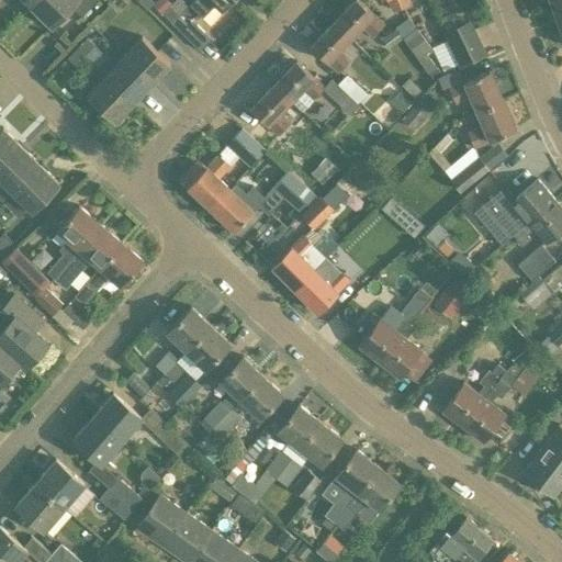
[(35,0),(30,6),(51,26),(71,6),(81,15),(96,0),(35,0)]
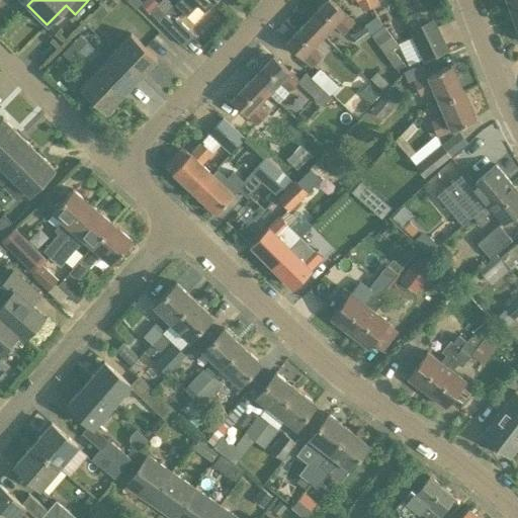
[(193,0),(203,9),(212,0),(193,0)]
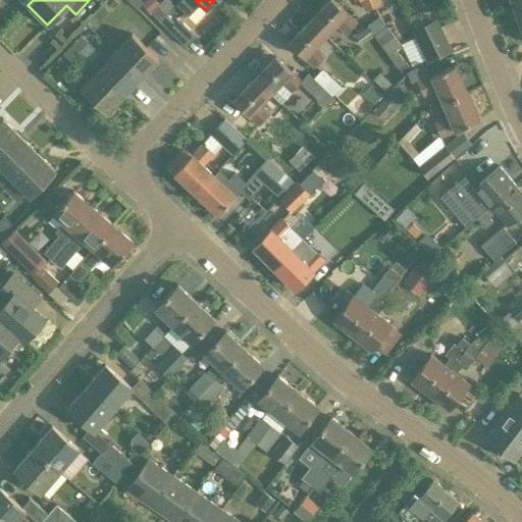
[(347,11),(346,12),(331,0),(327,0),(309,20),(325,36),(335,24),(345,34),(357,21),(347,11)]
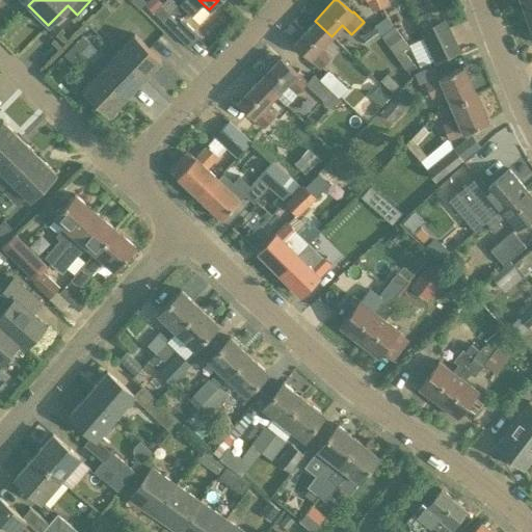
[(366,0),(371,10),(381,6),(387,4),(384,0),(366,0)]
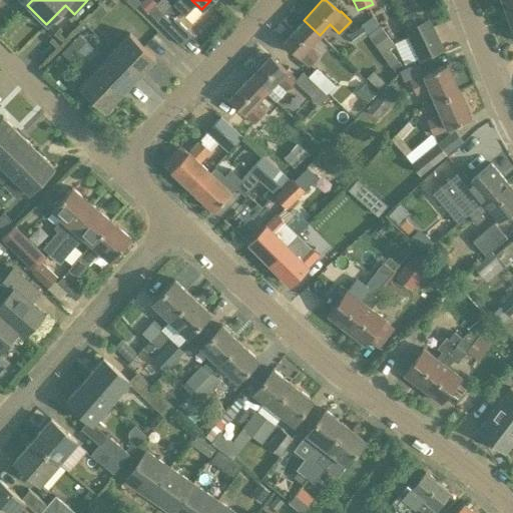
[(512,0),(501,0),(506,13),(512,10),(512,0)]
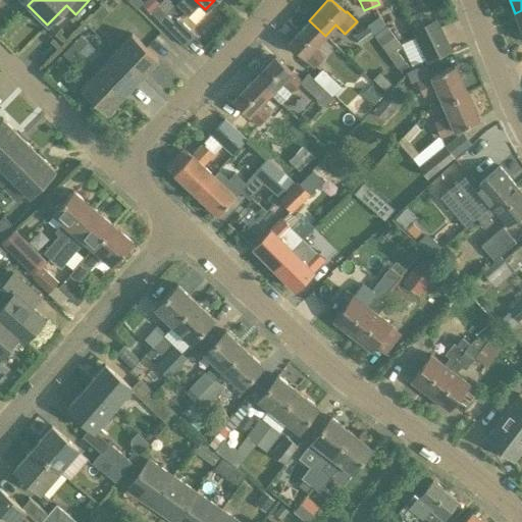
[(102,3),(92,14),(99,20),(109,9),(102,3)]
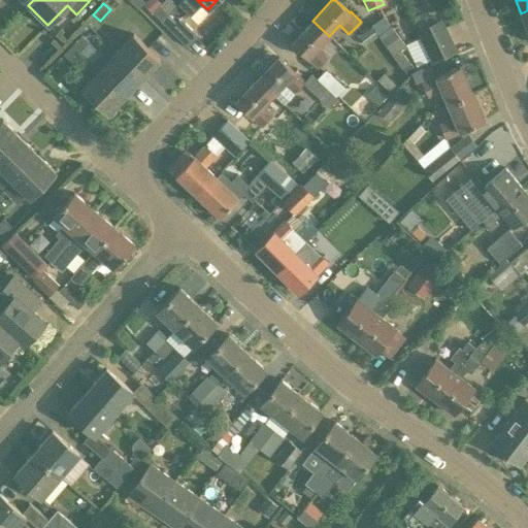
[(167,27),(170,30),(176,24),(167,14),(158,5),(152,11),(167,27)]
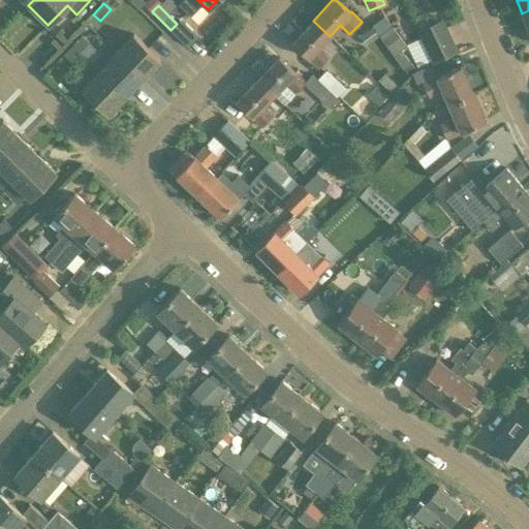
[(416,31),(432,64),(459,52),(445,23),(442,17),(441,18),(438,12),(430,16),(428,10),(414,17),(419,29),(416,31)]
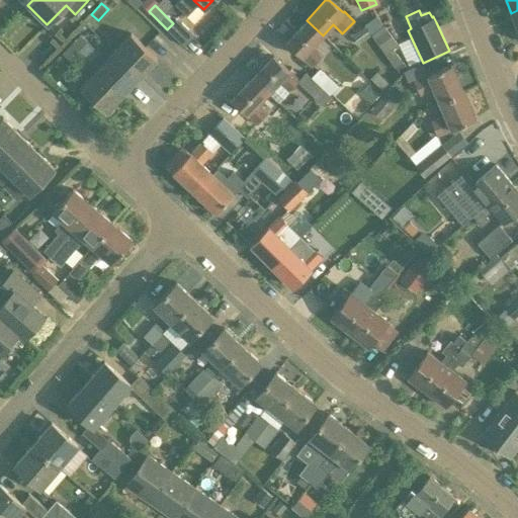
[(323,35),(307,20),(285,42),(300,58),(301,57),(311,67),(323,55),(313,45),(323,35)]
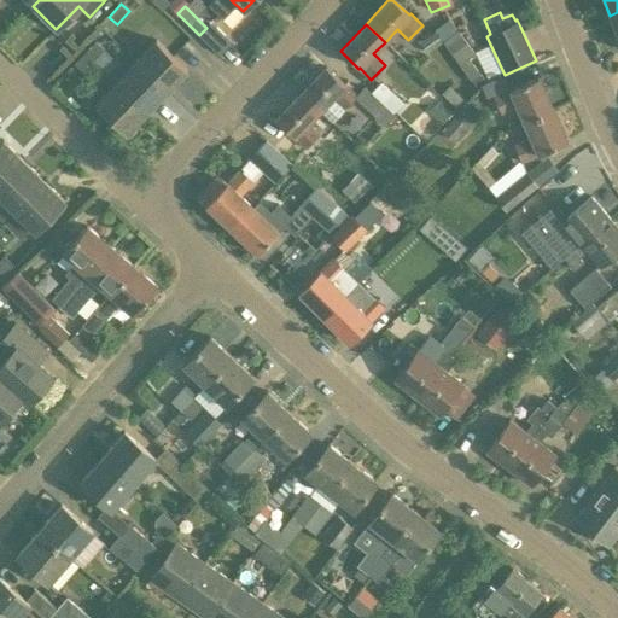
[(426,53),(442,41),(435,30),(419,42),(426,53)]
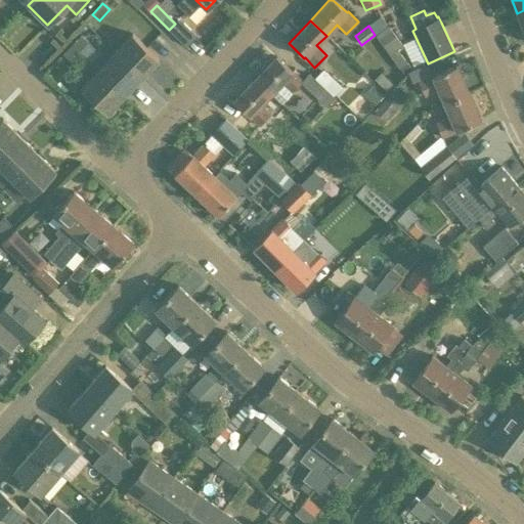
[(376,35),(399,69),(406,63),(396,48),(401,45),(396,37),(388,26),(376,35)]
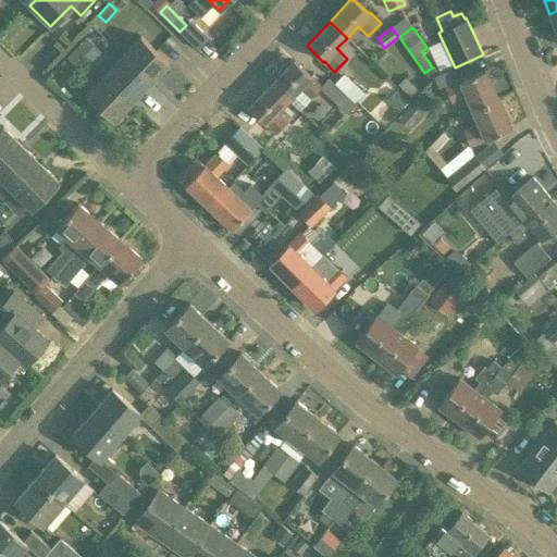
[(86,37),(66,57),(74,64),(94,45),(86,37)]
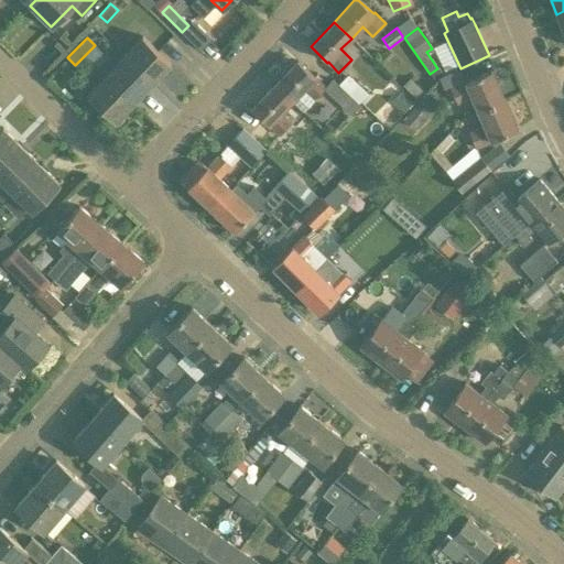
[(141,38),(123,56),(151,84),(170,64),(158,52),(141,38)]
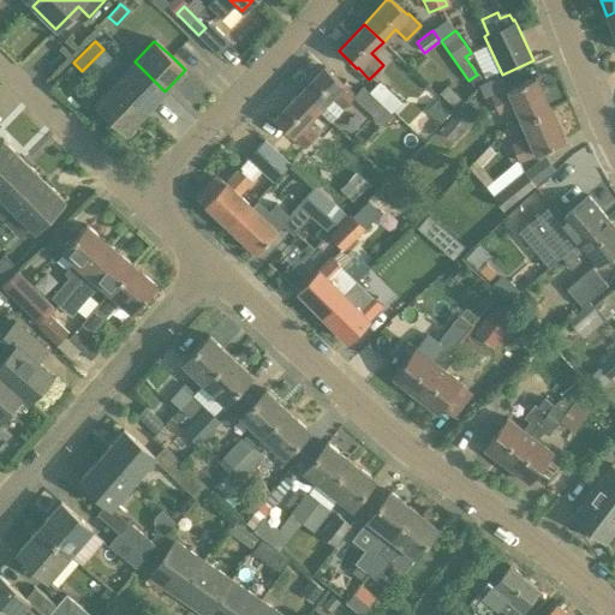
[(165,91),(135,61),(114,82),(145,112),(165,91)]
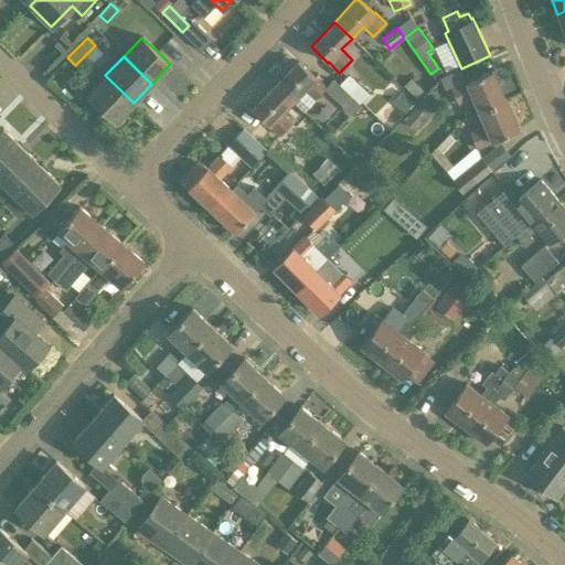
[(297,61),(275,85),(291,102),(302,89),(313,99),(327,86),(315,75),(312,76),(297,61)]
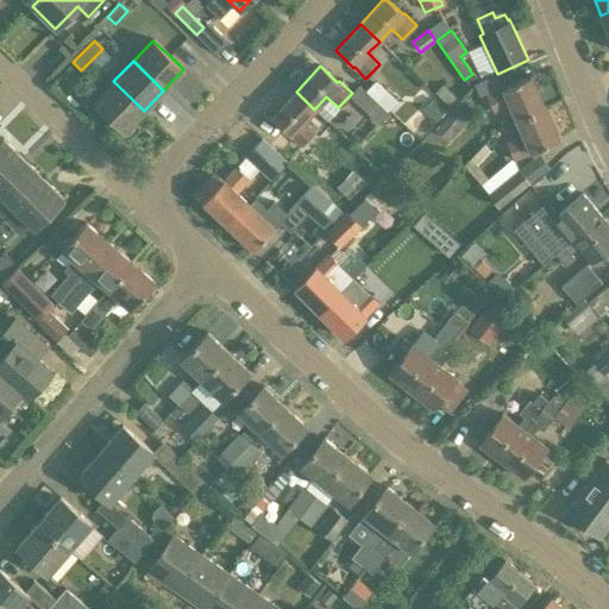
[(479,93),(498,85),(493,73),(473,81),(479,93)]
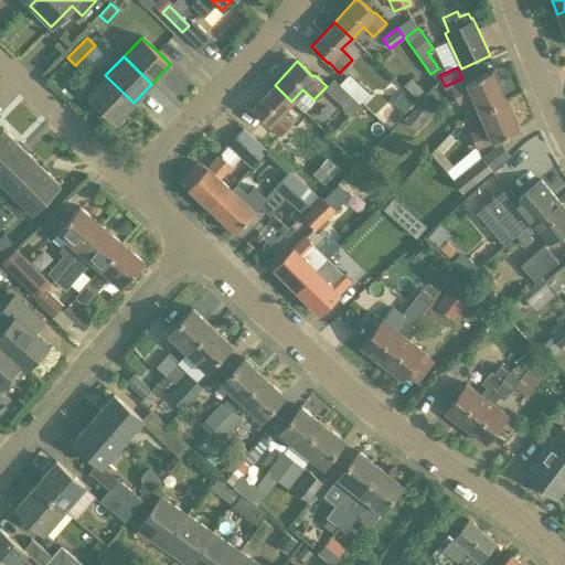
[(491,71),(467,82),(466,81),(450,87),(457,105),(472,98),(478,112),(503,100),(491,71)]
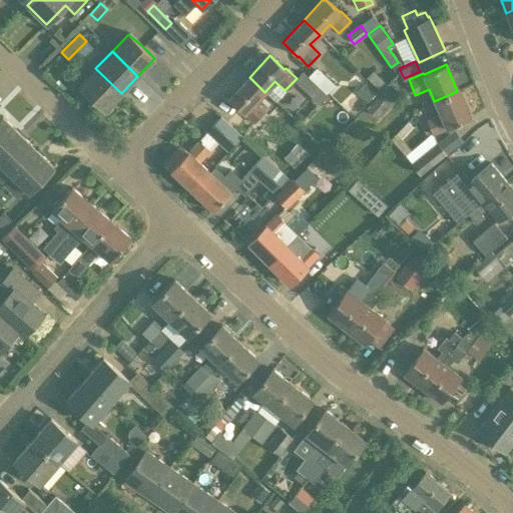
[(335,84),(317,67),(308,77),(326,94),(335,84)]
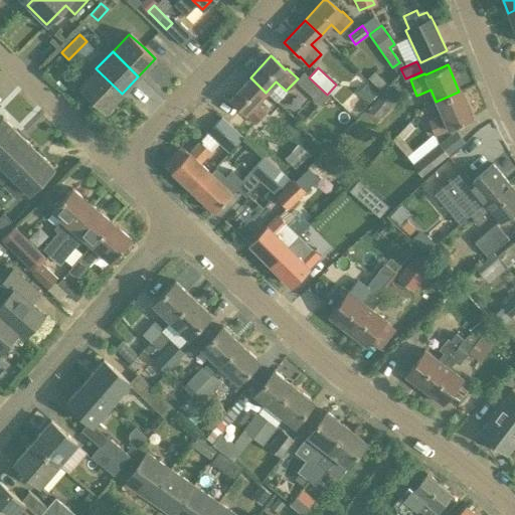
[(122,94),(96,68),(77,87),(104,112),(122,94)]
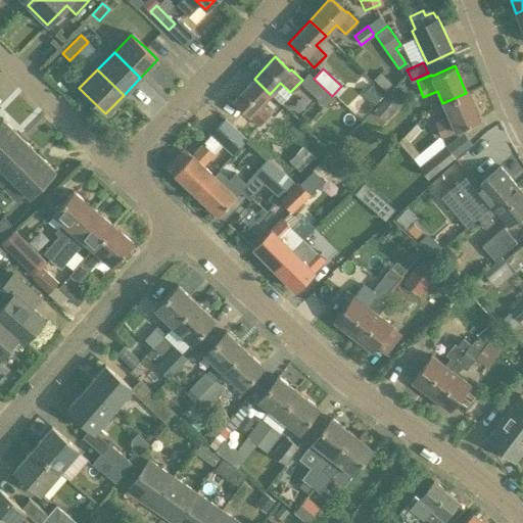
[(386,93),(393,86),(380,72),(373,79),(386,93)]
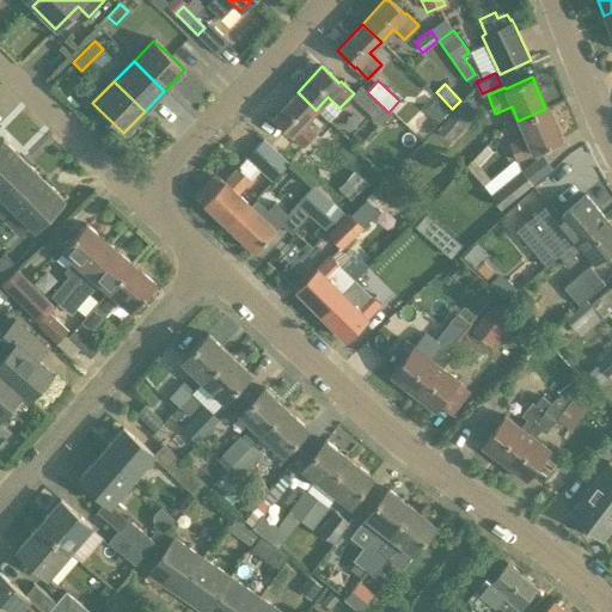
[(316,110),(298,92),(271,118),(291,136),(303,147),(316,133),(305,122),(316,110)]
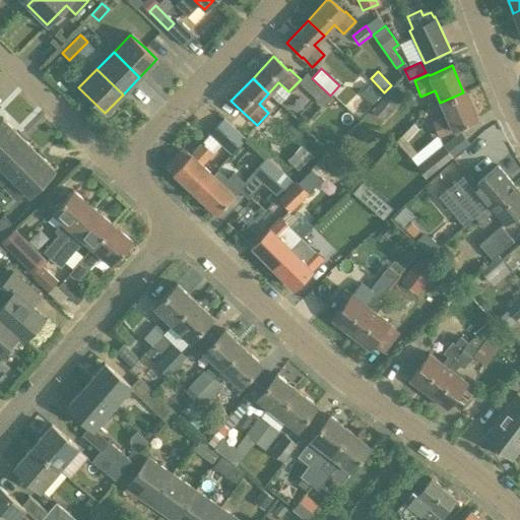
[(382,119),(401,96),(391,87),(372,110),(382,119)]
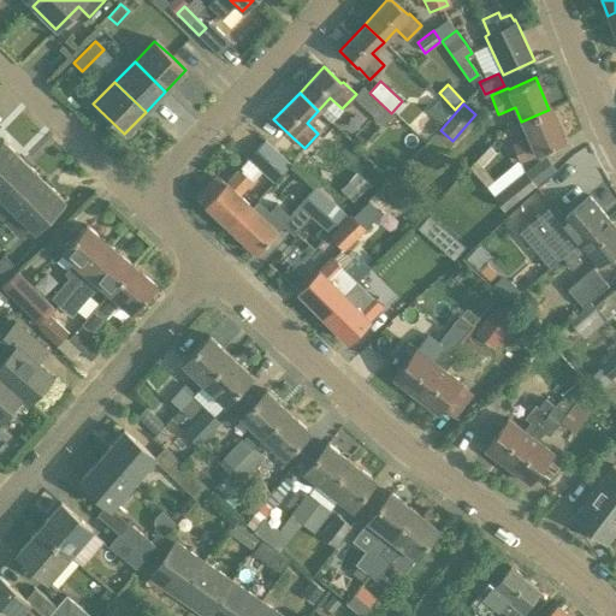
[(521,122),(527,136),(511,143),(520,161),(535,154),(563,142),(549,110),(521,122)]
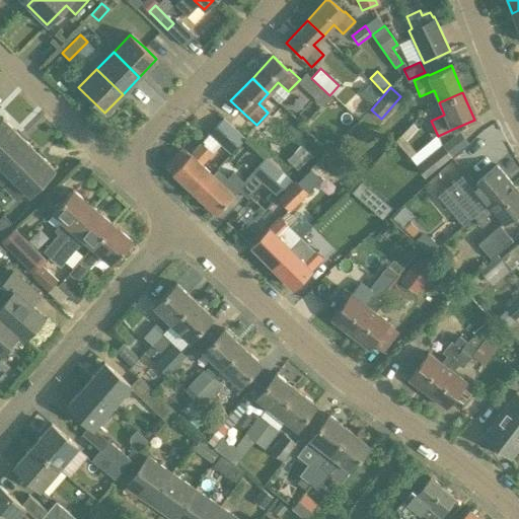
[(0,154),(19,135),(1,118),(0,119),(0,154)]
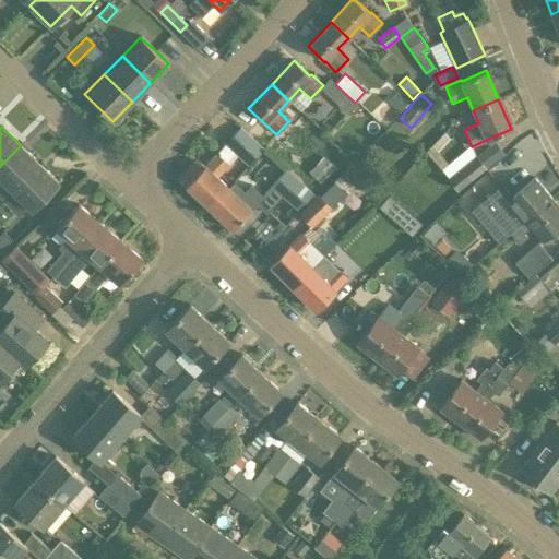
[(247,166),(263,149),(240,127),(224,144),(247,166)]
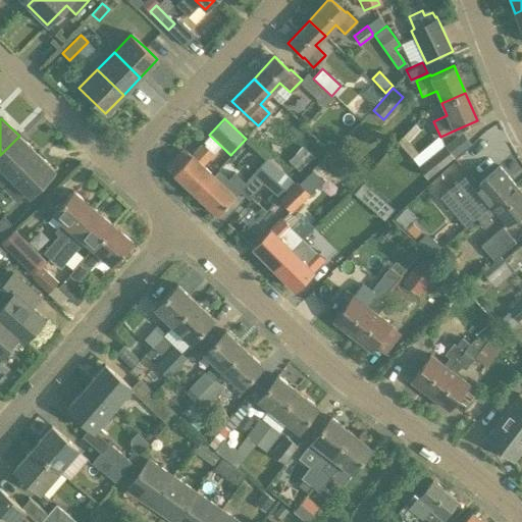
[(454,156),(471,143),(462,132),(444,145),(439,137),(412,157),(427,177),(454,157),(454,156)]
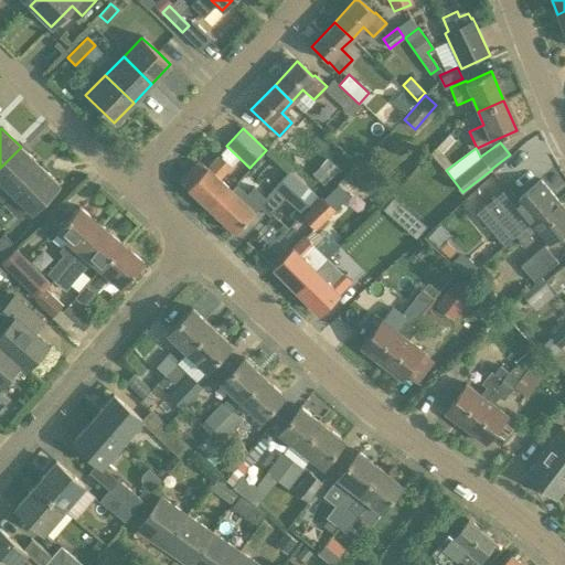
[(40,166),(21,147),(0,168),(0,182),(12,194),(40,166)]
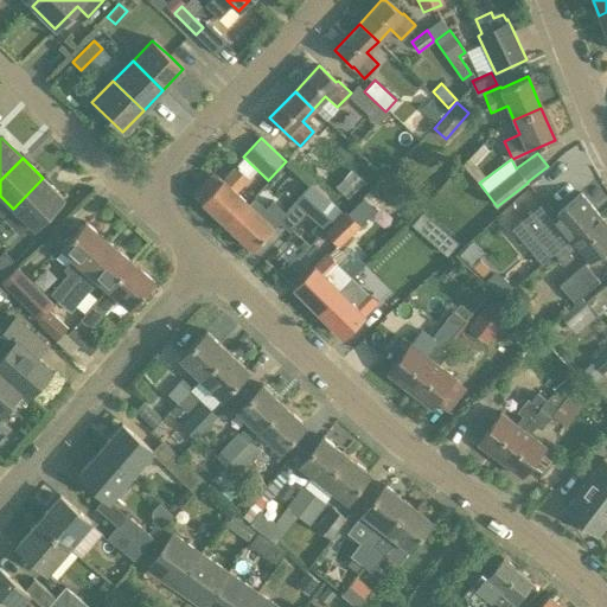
[(235,165),(222,180),(222,179),(218,184),(212,177),(195,196),(227,227),(248,204),(236,193),(249,178),(235,165)]
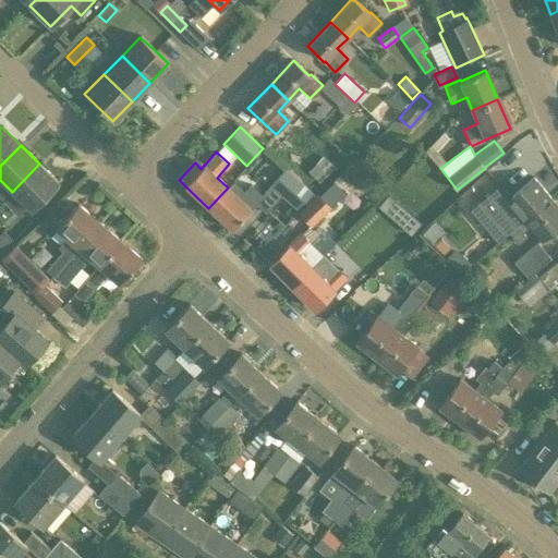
[(39,164),(12,192),(31,210),(38,204),(59,183),(39,164)]
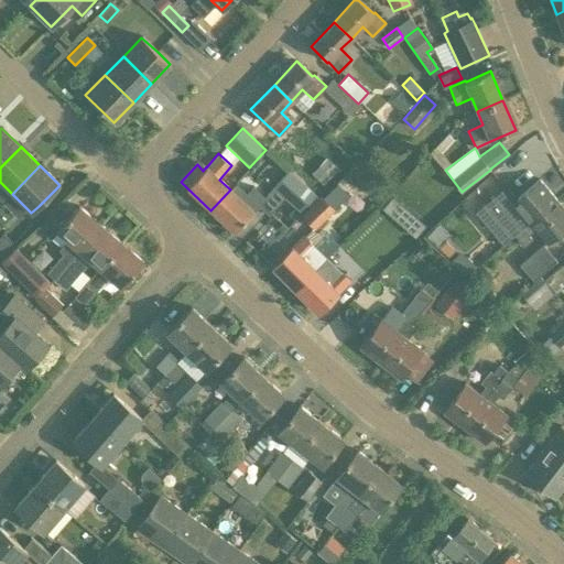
[(240,199),(230,190),(210,210),(235,232),(253,212),(259,205),(269,215),(285,197),(300,210),(315,194),(289,170),(264,196),(252,186),(240,199)]
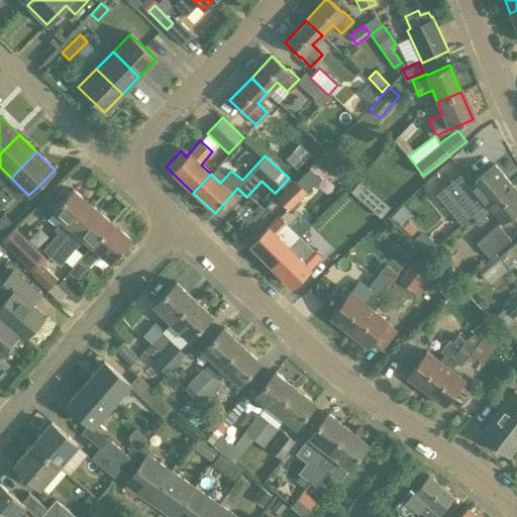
[(469,186),(480,199),(475,204),(471,200),(463,205),(466,207),(454,216),(460,224),(472,215),(509,183),(494,165),(485,173),(476,162),(463,173),(460,175),(470,185),(469,186)]
